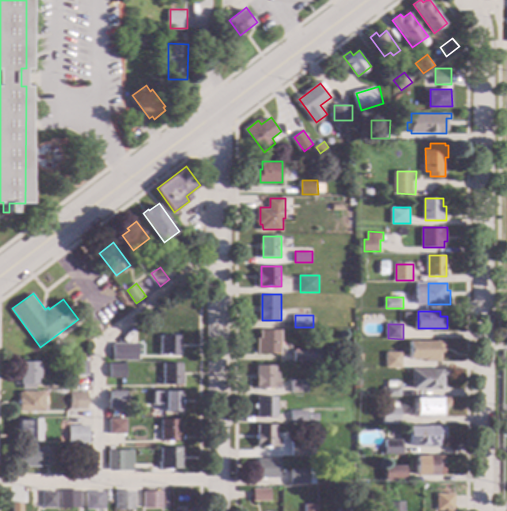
[(283,353),(260,353),(260,337),(263,337),(263,330),(283,329),(283,353)]
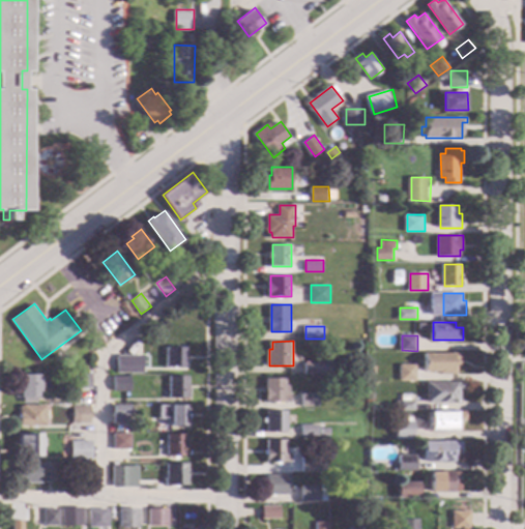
[(190,365),(170,365),(169,347),(190,347),(190,365)]
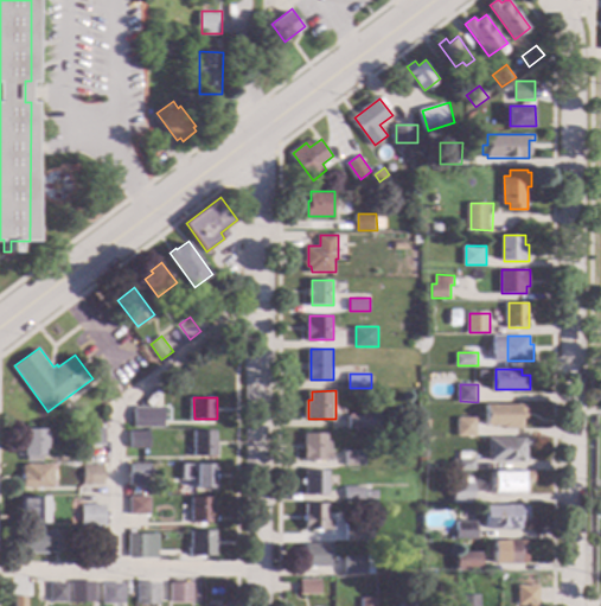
[(529,418),(525,418),(525,428),(505,428),(505,425),(488,425),(488,404),(529,404),(529,418)]
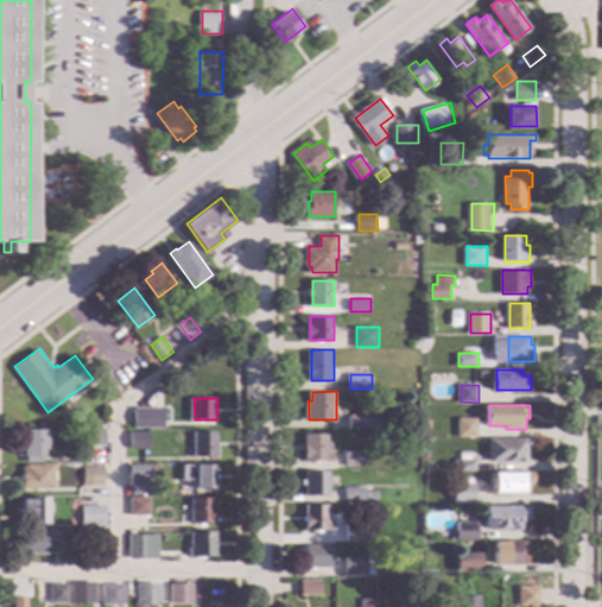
[(168,428),(138,429),(137,408),(166,406),(168,428)]
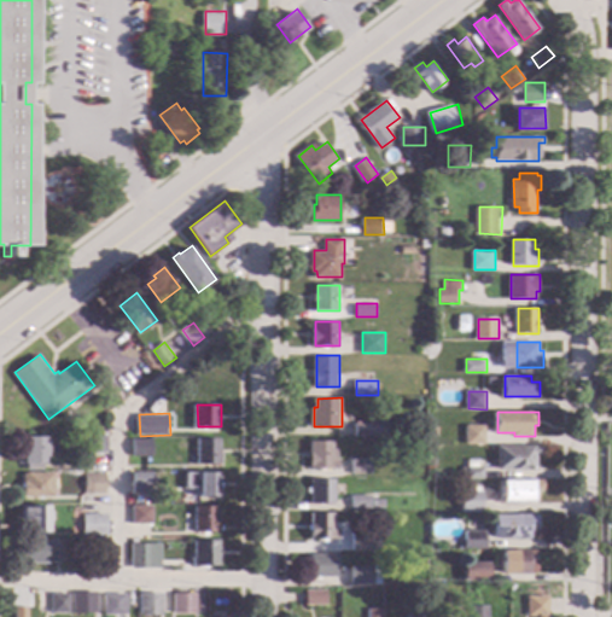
[(390,436),(357,436),(357,424),(390,424),(390,436)]
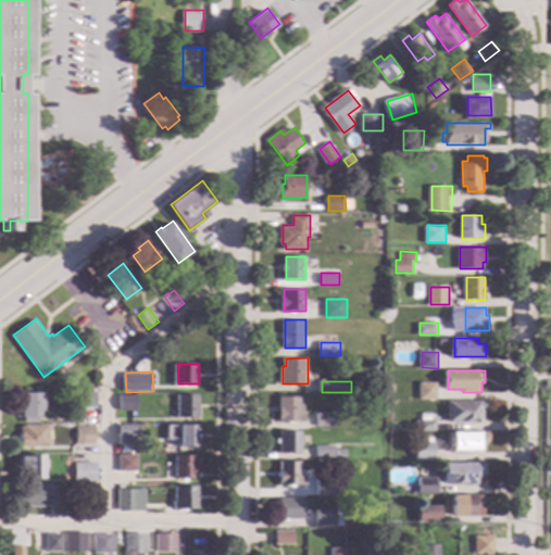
[(438,399),(422,399),(422,382),(438,382),(438,399)]
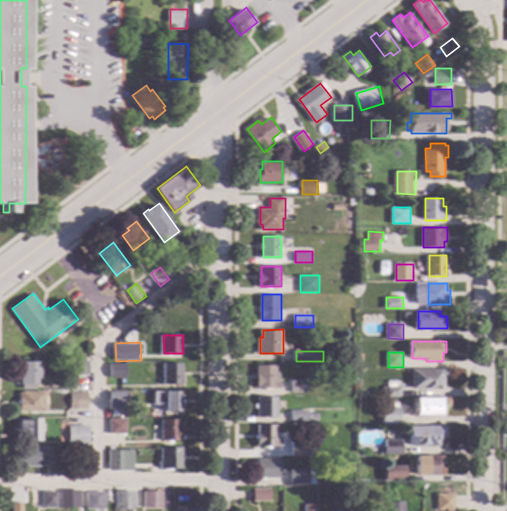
[(91,375),(75,375),(75,360),(91,360),(91,375)]
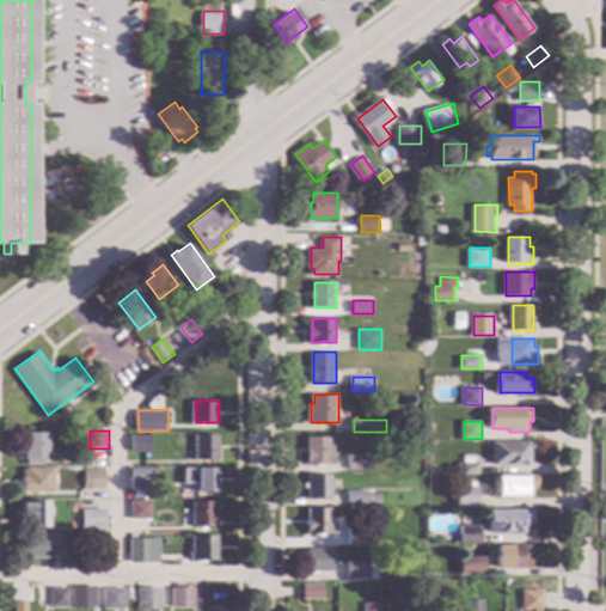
[(50,452),(47,452),(47,458),(43,458),(43,464),(28,464),(28,459),(18,459),(18,444),(24,444),(24,433),(50,433),(50,452)]
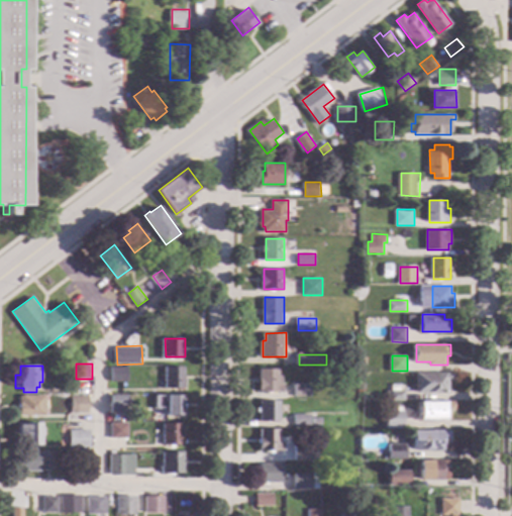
[(129,381),(113,381),(113,367),(129,367),(129,381)]
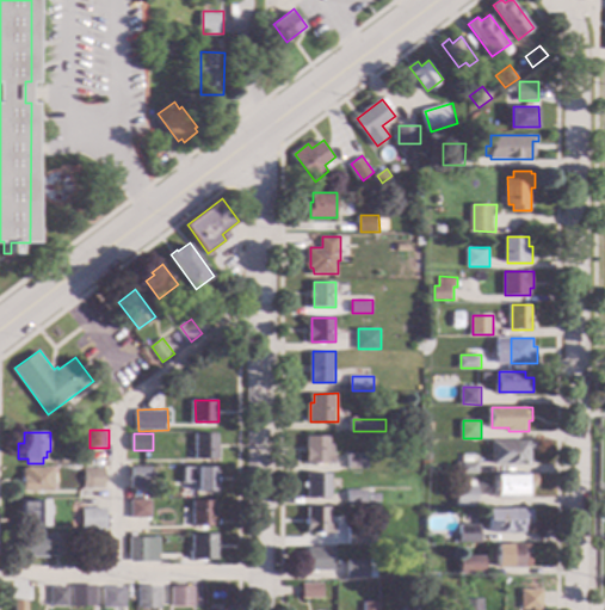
[(220,444),(222,444),(222,458),(198,458),(198,433),(220,433),(220,444)]
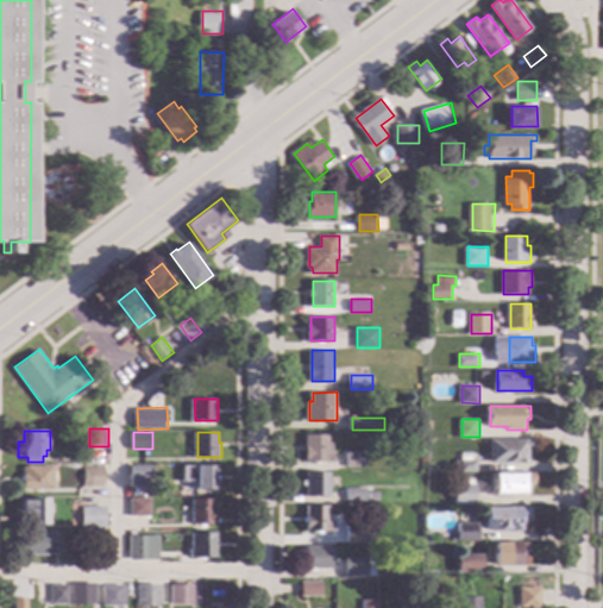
[(331,442),(334,442),(334,452),(335,452),(335,462),(308,462),(308,434),(331,434),(331,442)]
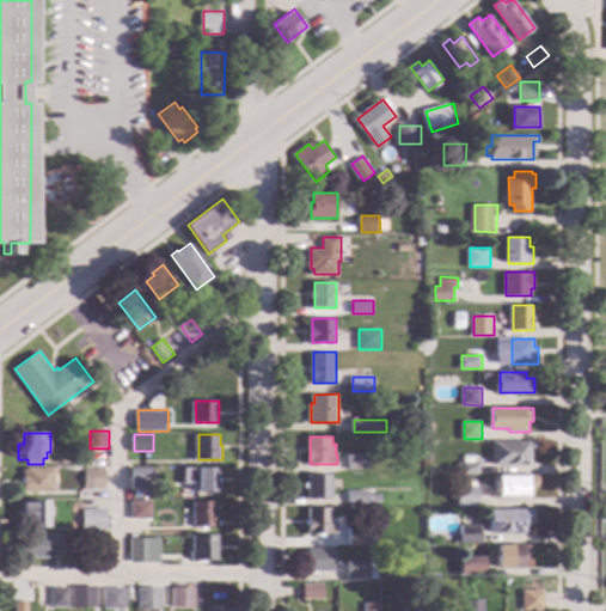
[(538,451),(532,451),(533,465),(494,465),(494,441),(538,441),(538,451)]
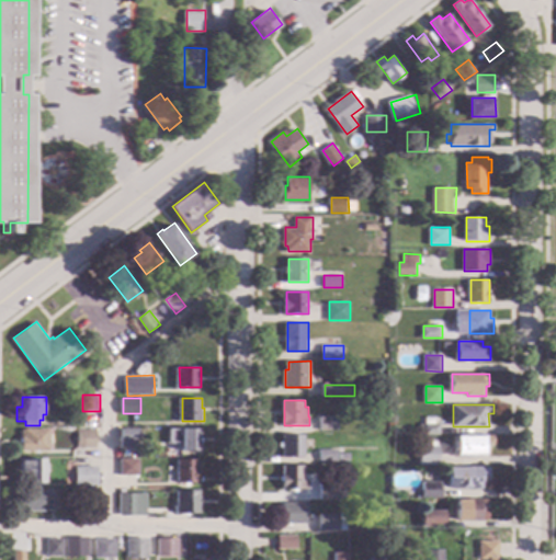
[(339,430),(322,430),(322,416),(339,416),(339,430)]
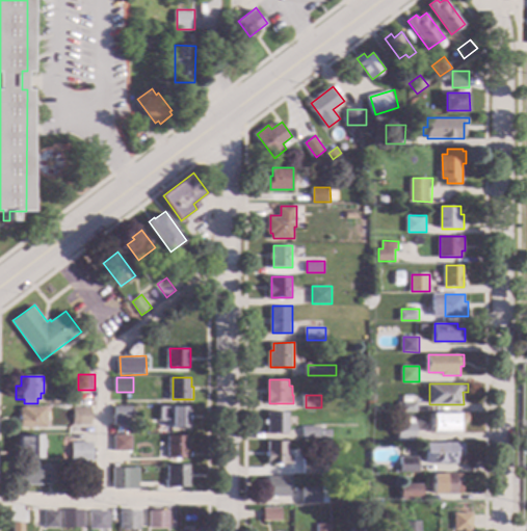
[(418,412),(400,412),(400,401),(418,401),(418,412)]
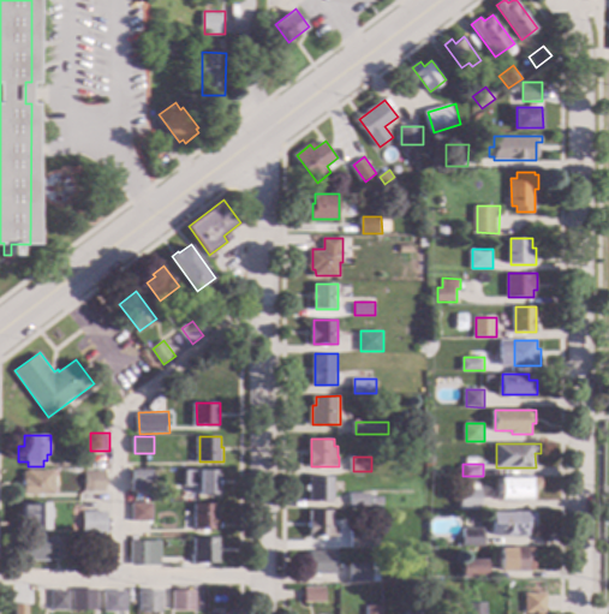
[(54,494),(25,494),(25,470),(54,470),(54,494)]
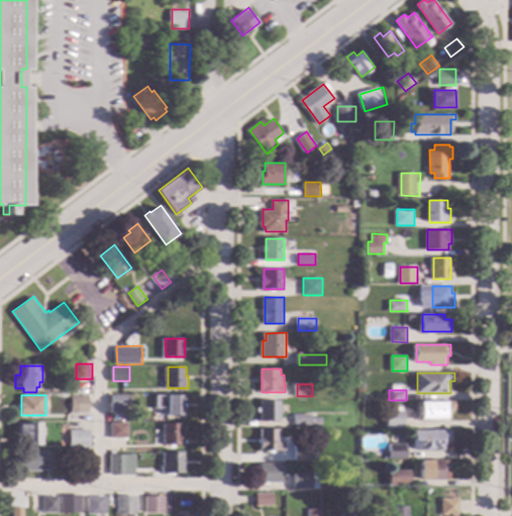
[(130,406),(129,406),(129,412),(113,412),(113,395),(130,395),(130,406)]
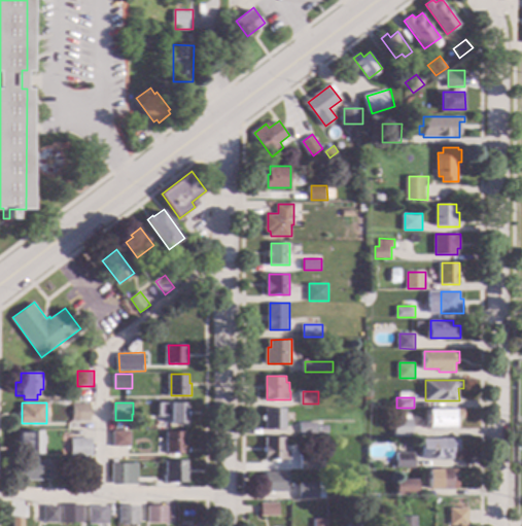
[(189,422),(173,422),(173,416),(161,416),(161,402),(189,402),(189,422)]
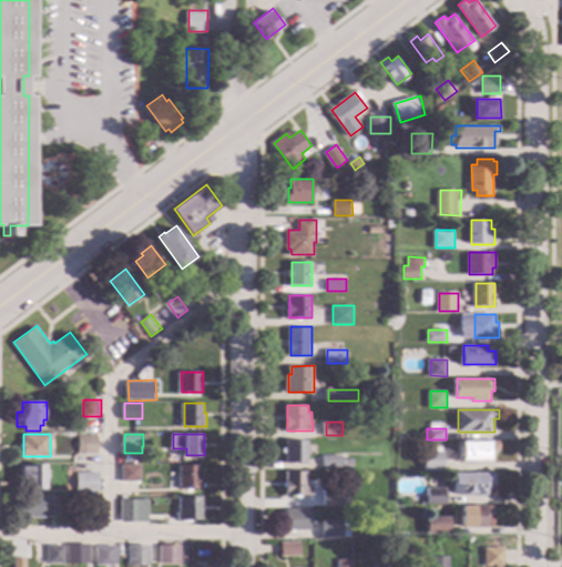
[(99,436),(99,453),(80,453),(80,435),(99,436)]
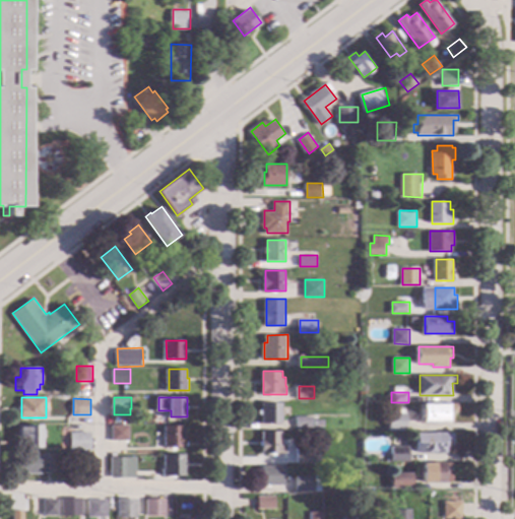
[(283,402),(284,423),(264,423),(264,402),(283,402)]
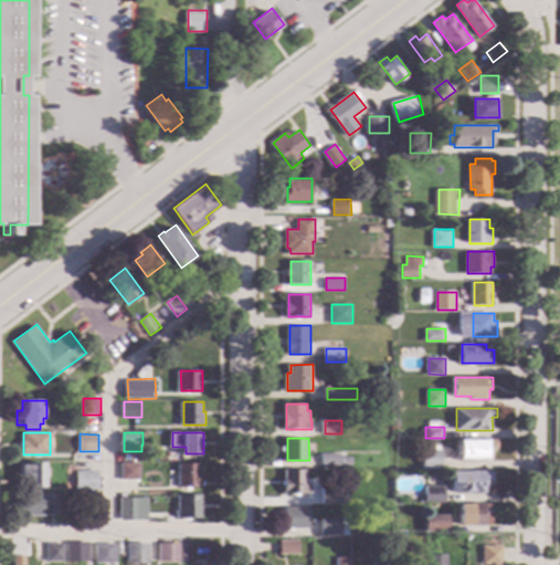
[(498,449),(494,449),(494,460),(460,460),(460,439),(498,439),(498,449)]
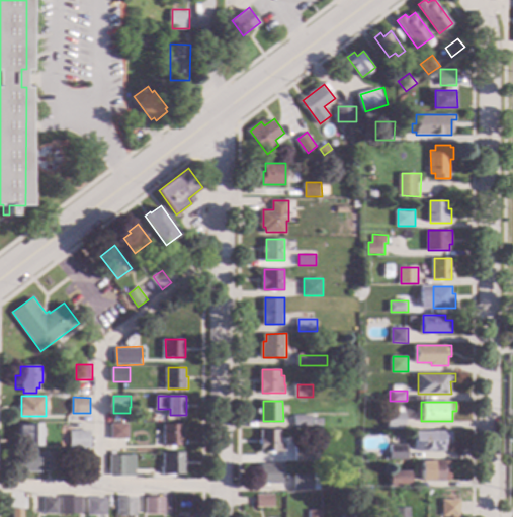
[(407,429),(390,429),(390,412),(407,412),(407,429)]
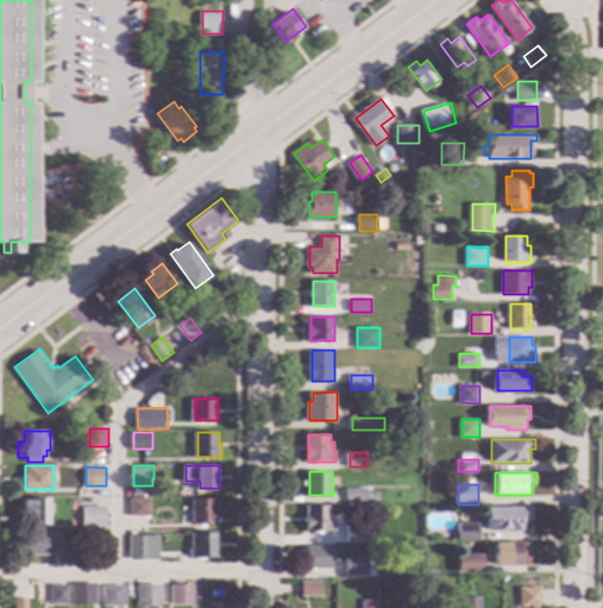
[(368,500),(350,500),(350,488),(368,488),(368,500)]
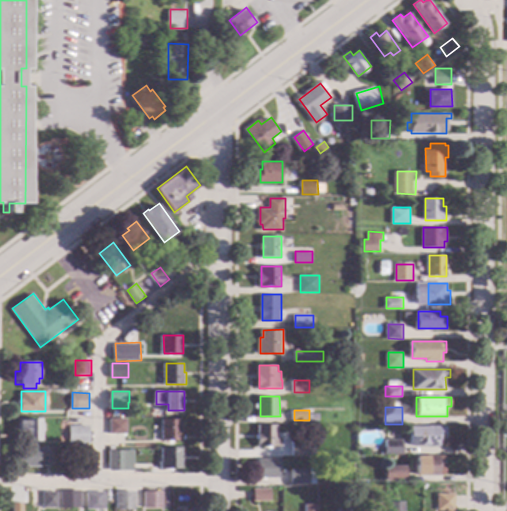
[(41,440),(20,440),(20,418),(41,418),(41,440)]
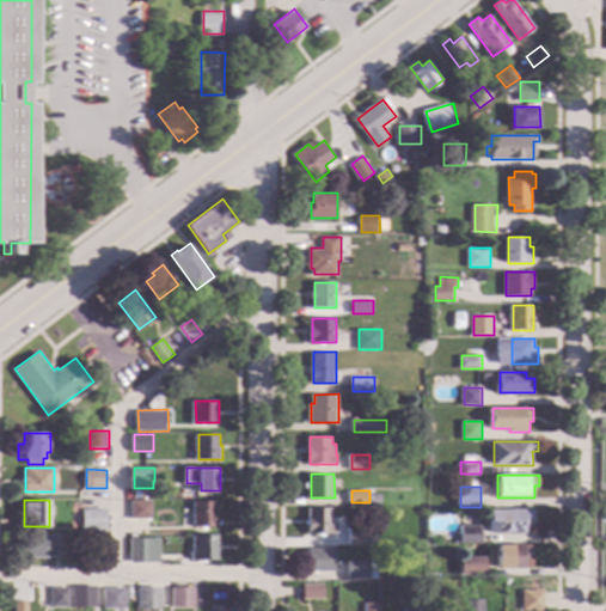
[(154,519),(133,519),(133,500),(154,500),(154,519)]
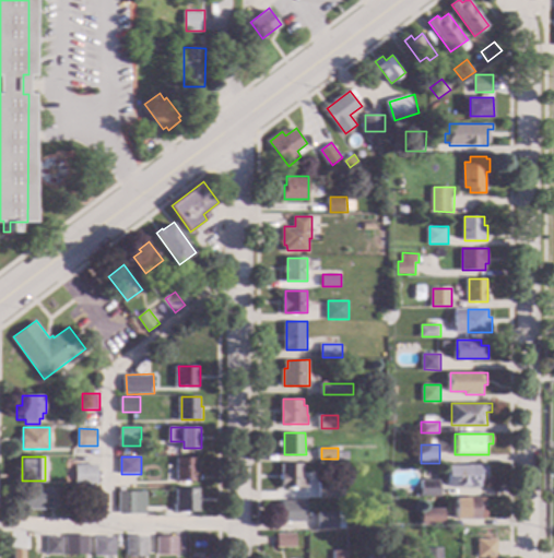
[(199,465),(201,465),(201,481),(179,481),(179,458),(199,458),(199,465)]
